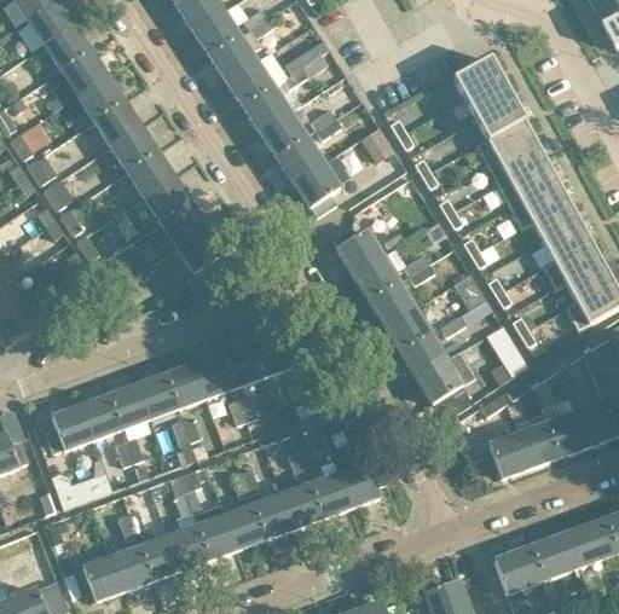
[(57,0),(13,0),(27,19),(57,0)]
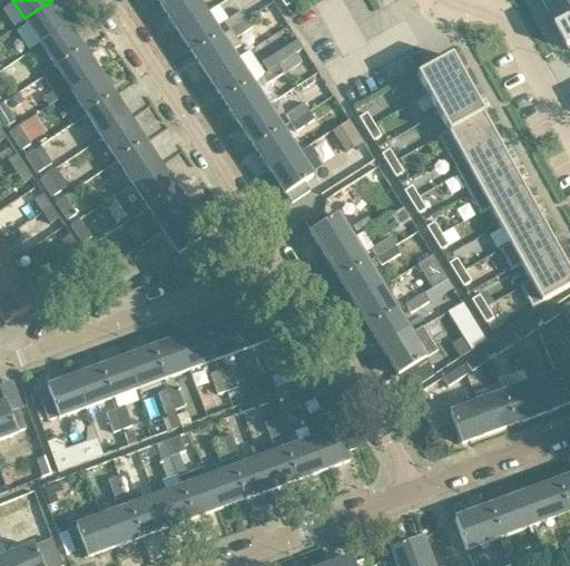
[(52,0),(25,18),(40,41),(67,23),(52,0)]
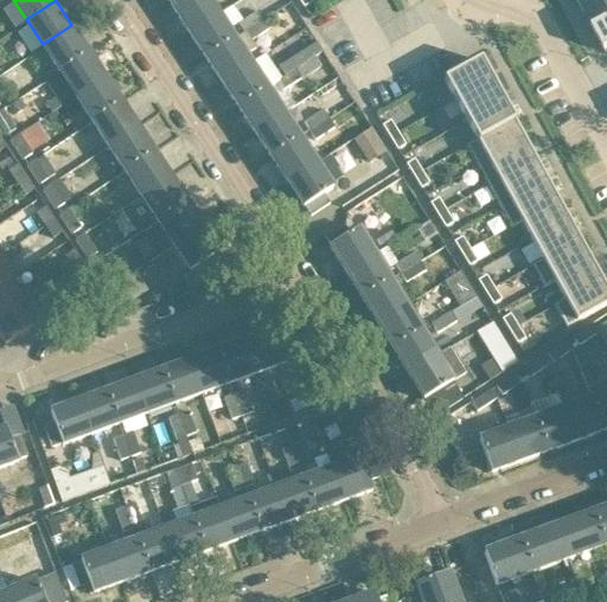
[(180,0),(173,5),(189,30),(218,11),(211,0),(180,0)]
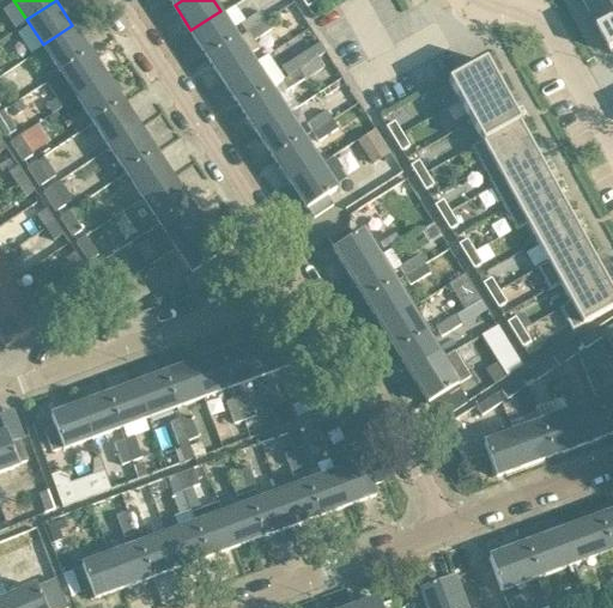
[(594,0),(587,5),(599,26),(612,18),(612,0),(594,0)]
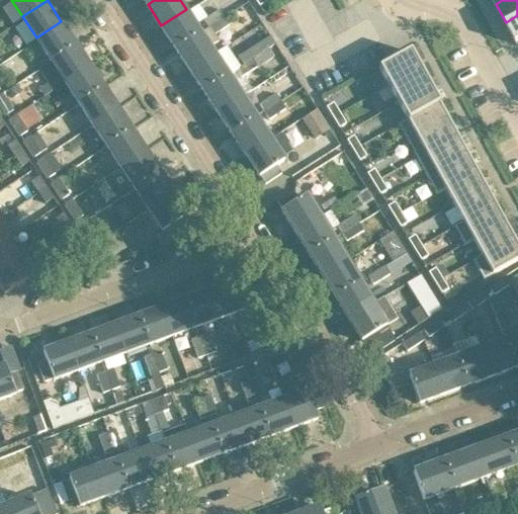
[(209,24),(226,13),(221,6),(204,16),(209,24)]
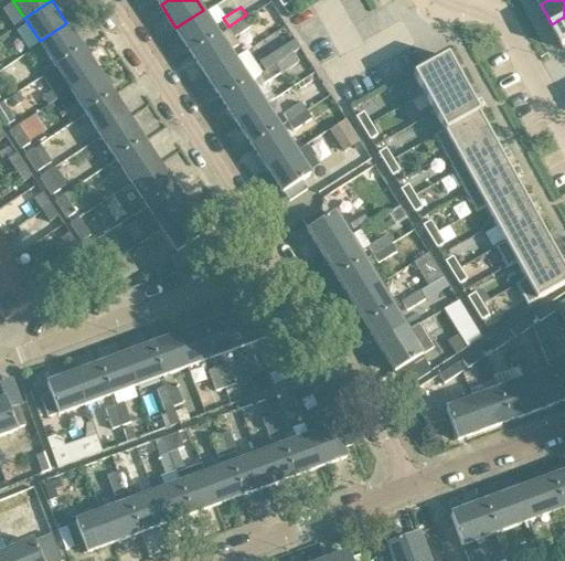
[(203,10),(176,28),(191,51),(219,33),(203,10)]
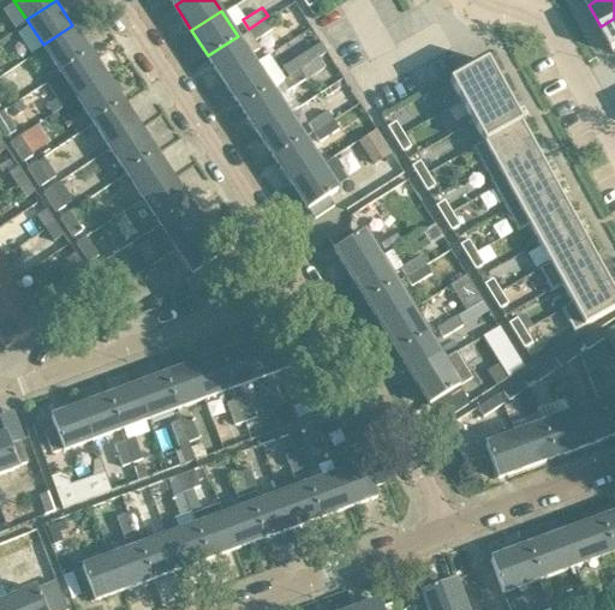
[(274,24),(268,16),(249,29),(255,37),(274,24)]
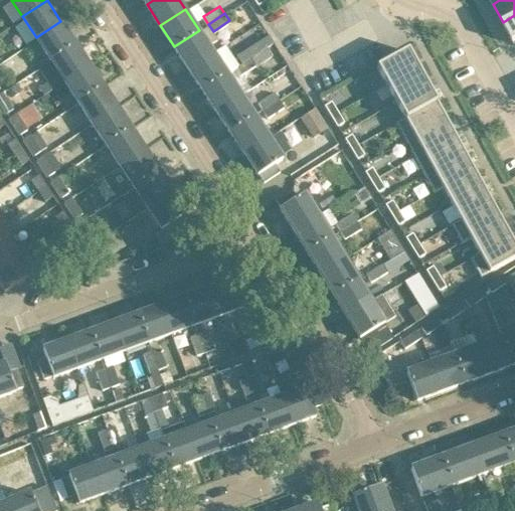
[(514,15),(503,22),(513,41),(514,39),(514,15)]
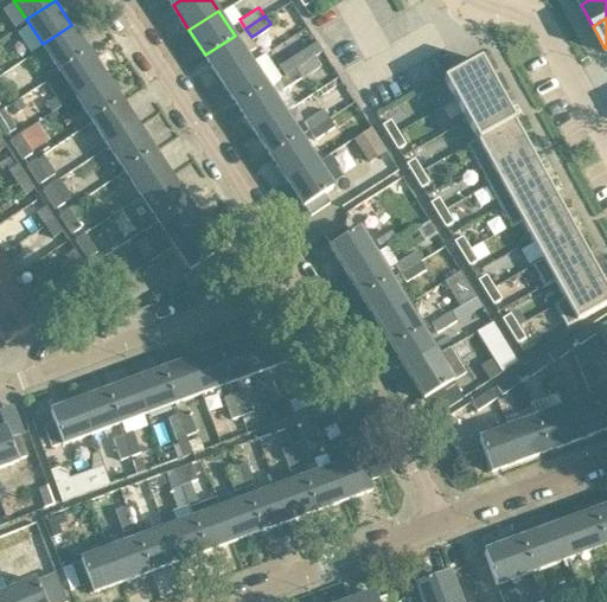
[(88,50),(71,25),(43,44),(59,69),(88,50)]
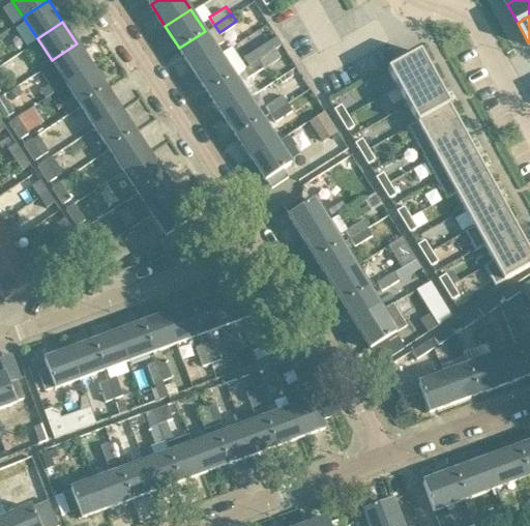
[(205,31),(179,48),(194,69),(218,53),(214,46),(225,39),(219,32),(214,25),(205,31)]
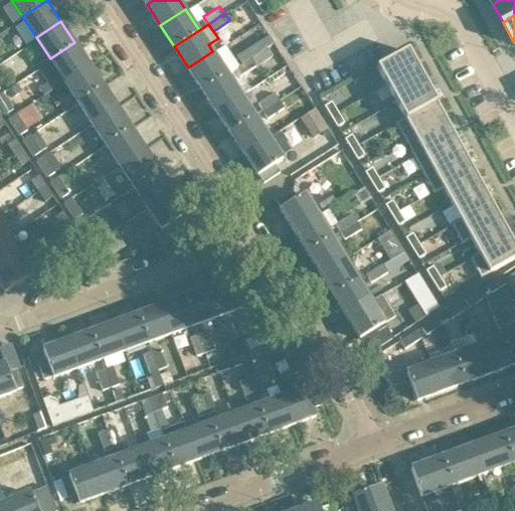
[(254,54),(265,47),(275,41),(270,33),(249,46),(254,54)]
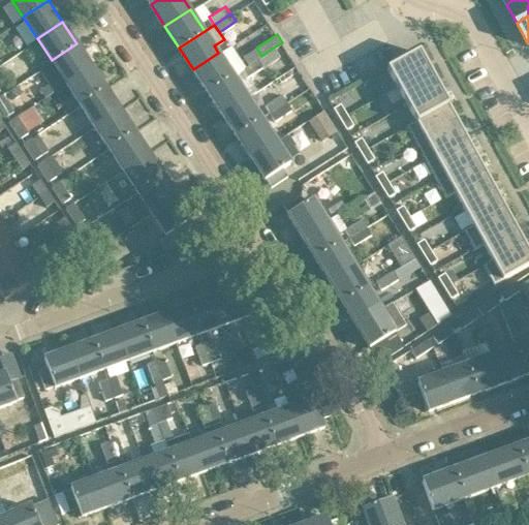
[(76,43),(52,60),(65,82),(91,65),(76,43)]
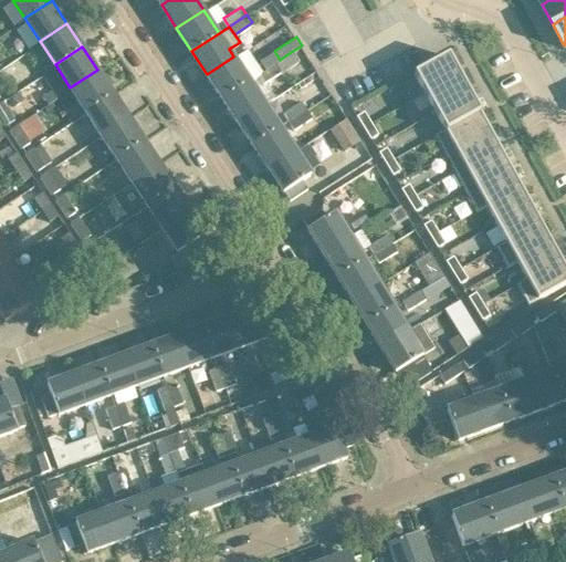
[(233,56),(207,74),(222,97),(249,80),(260,72),(262,71),(248,48),(233,56)]
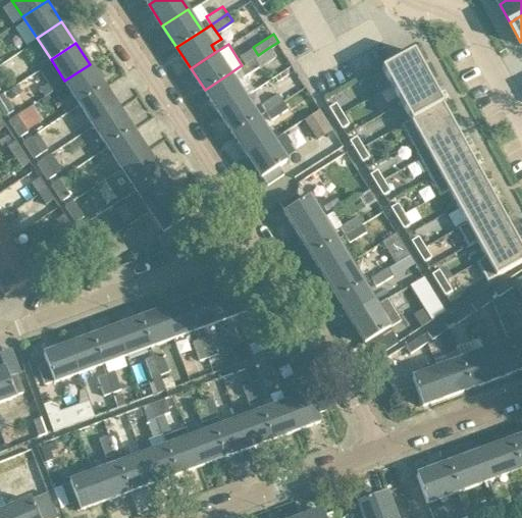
[(242,65),(240,66),(245,74),(273,55),(268,48),(258,55),(242,65)]
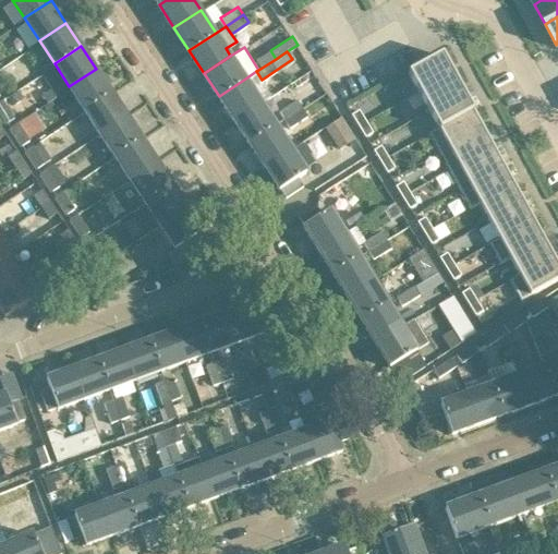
[(417,89),(451,70),(441,52),(428,59),(423,62),(407,71),(417,89)]
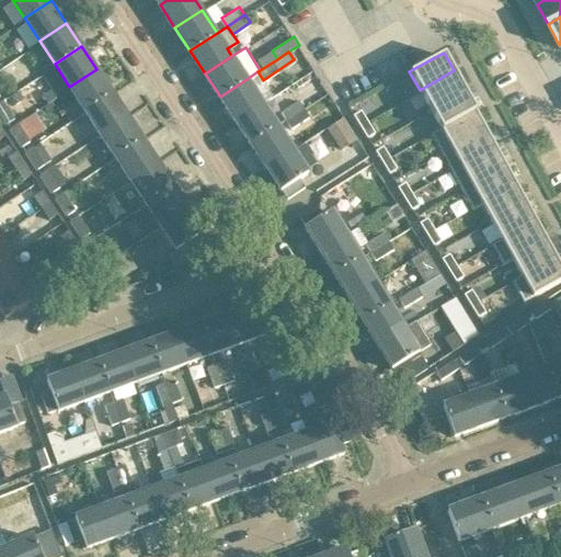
[(112,92),(96,69),(69,87),(84,110),(112,92)]
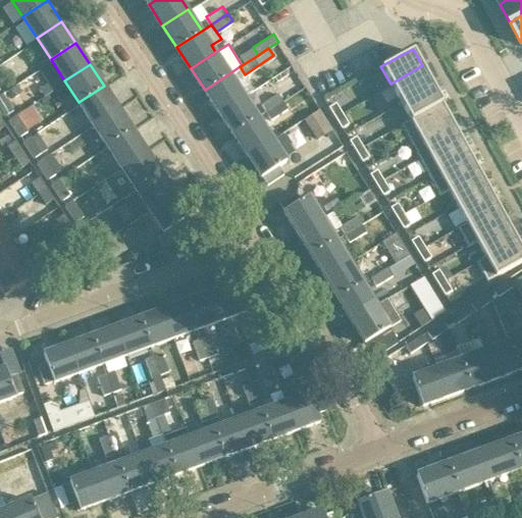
[(422,65),(390,84),(400,100),(431,83),(422,65)]
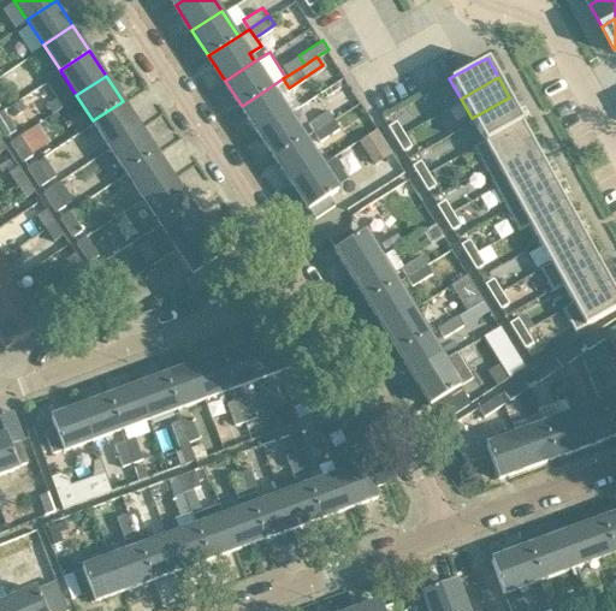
[(271,87),(242,106),(258,131),(288,112),(271,87)]
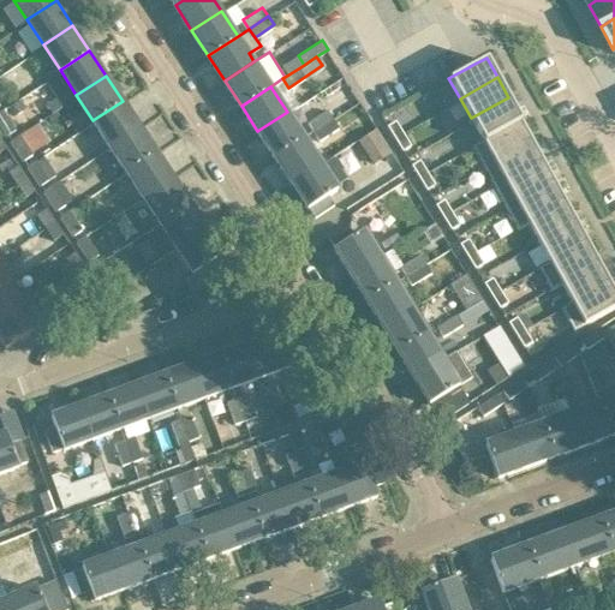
[(15,100),(6,106),(12,115),(27,106),(21,96),(15,100)]
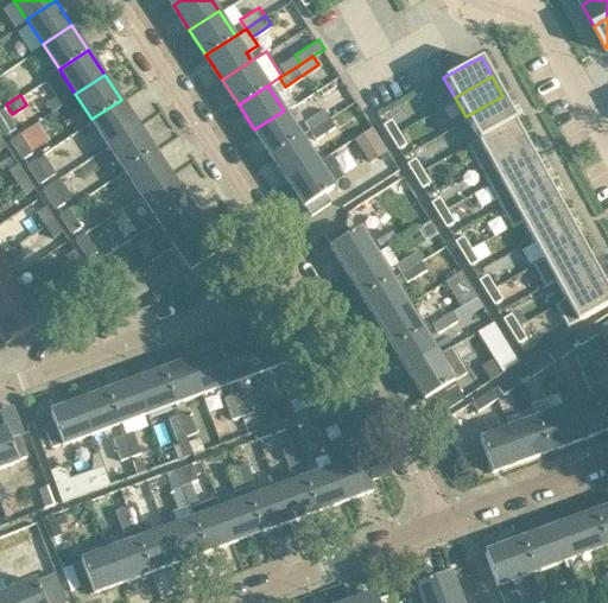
[(502,96),(466,116),(476,137),(514,116),(502,96)]
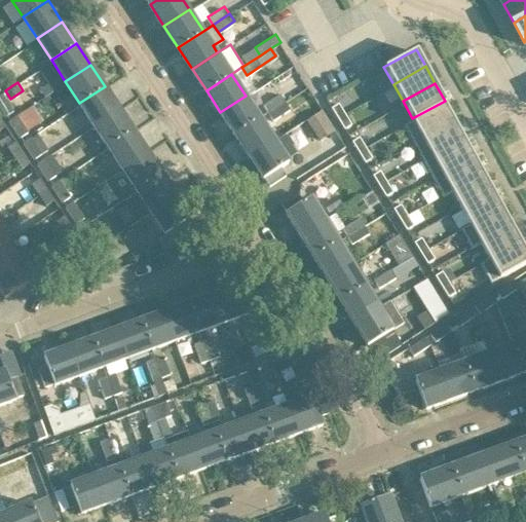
[(105,86),(79,103),(94,124),(118,108),(105,86)]
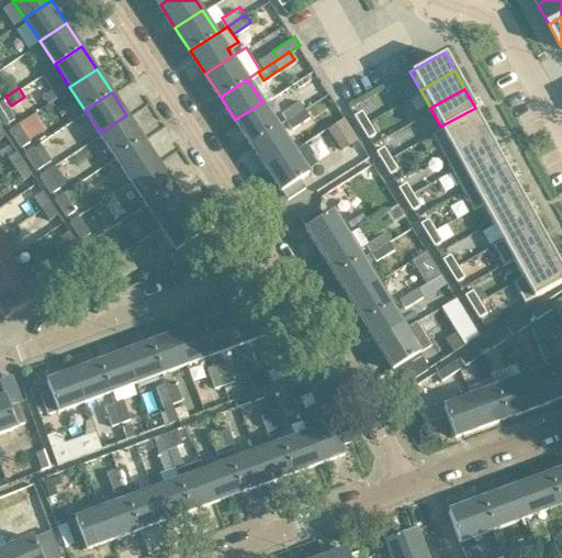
[(288,118),(305,107),(301,98),(282,110),(288,118)]
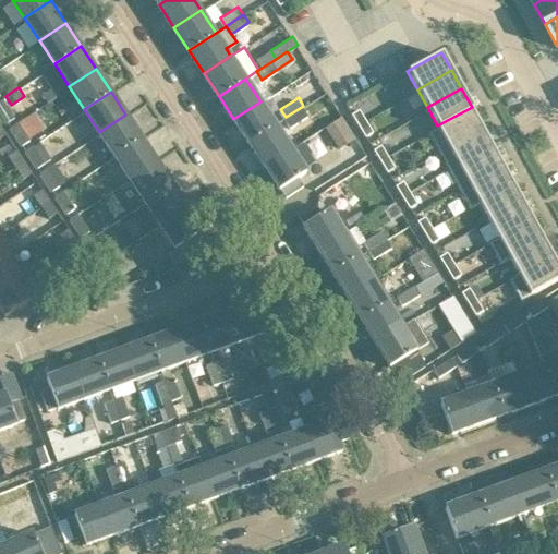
[(0,99),(0,112),(5,121),(7,120),(14,116),(2,98),(0,99)]
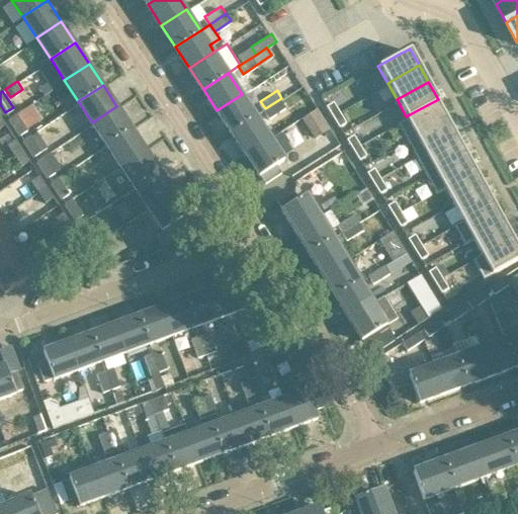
[(242,94),(217,110),(231,132),(256,115),(242,94)]
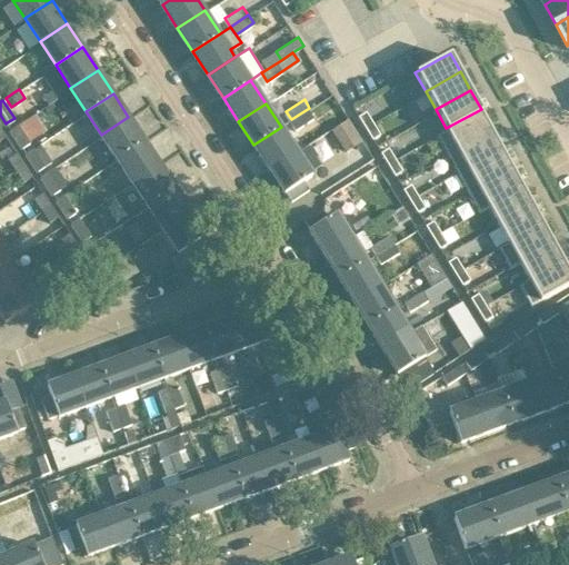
[(309,108),(291,119),(297,128),(315,116),(309,108)]
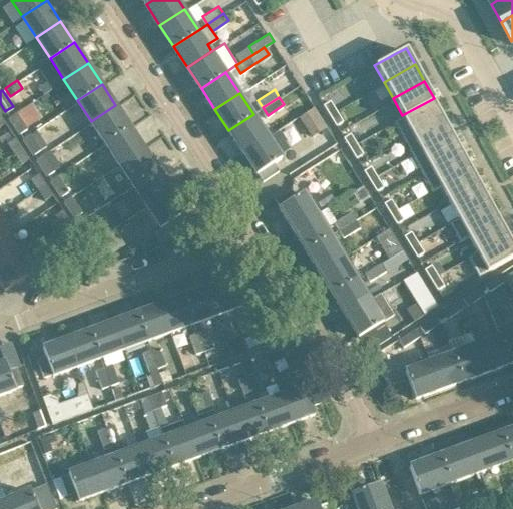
[(403,137),(443,115),(434,98),(402,115),(394,120),(403,137)]
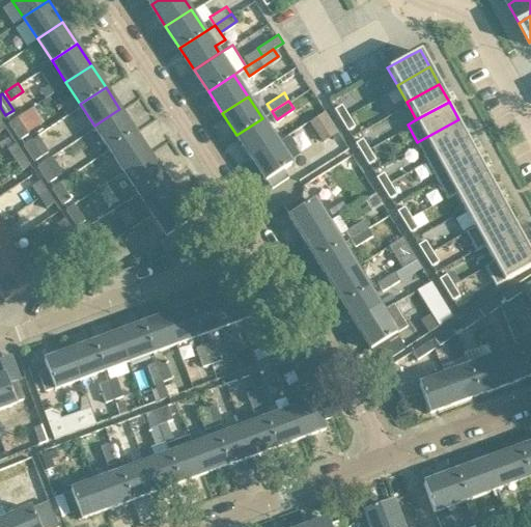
[(334,107),(340,117),(347,113),(341,103),(334,107)]
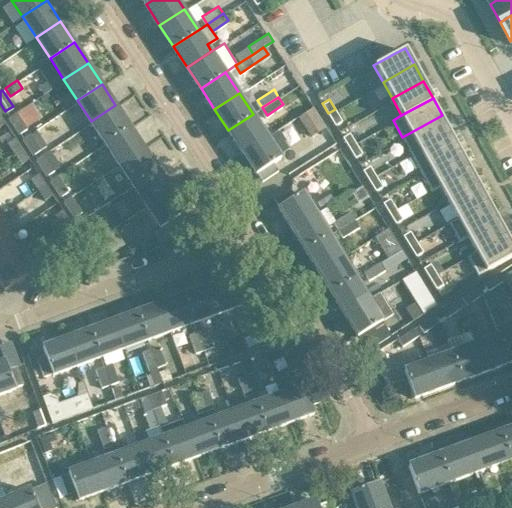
[(129,126),(115,105),(91,121),(105,142),(129,126)]
